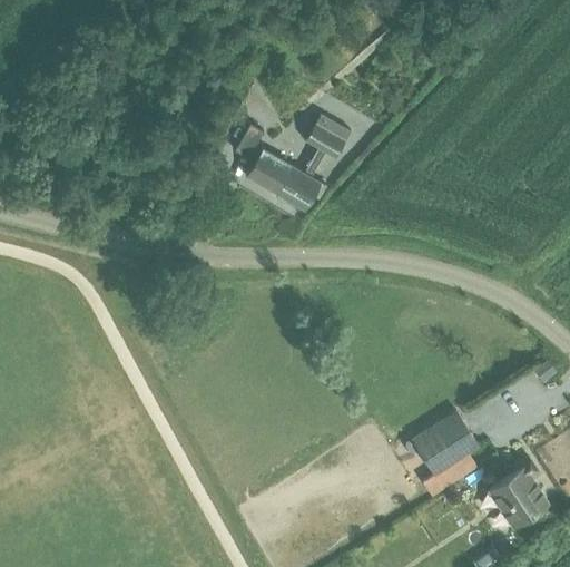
[(264,149),(249,176),(307,208),(314,196),(320,198),(327,185),(322,182),(313,177),(327,152),(336,156),(351,128),(323,113),(307,140),(321,148),(306,174),(264,149)]
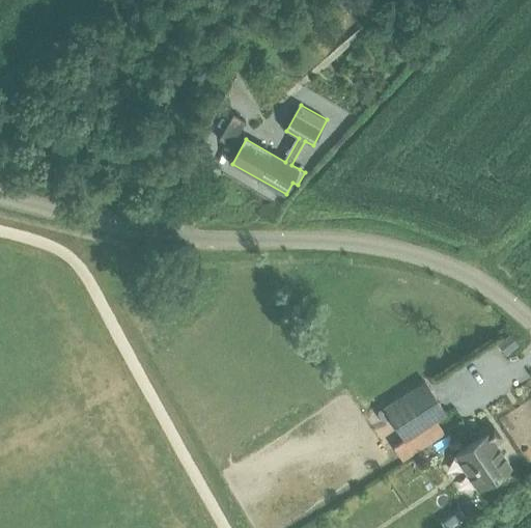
[(232,117),(220,140),(231,147),(245,123),(232,117)]
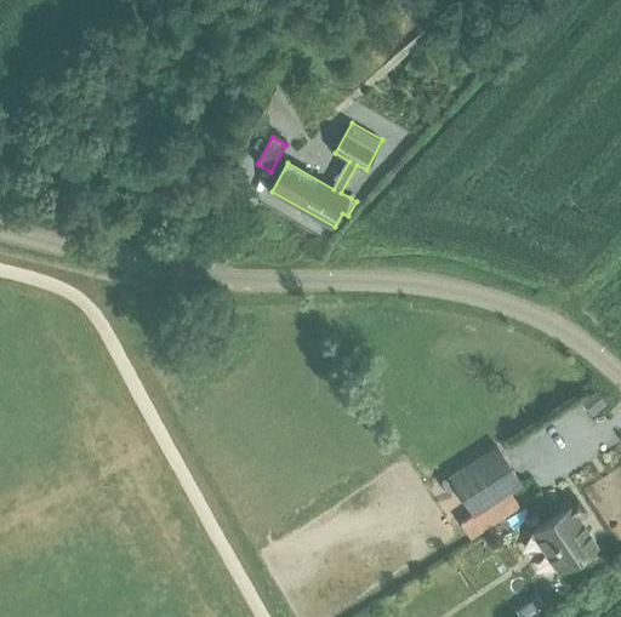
[(597,394),(584,405),(593,417),(607,406),(597,394)]
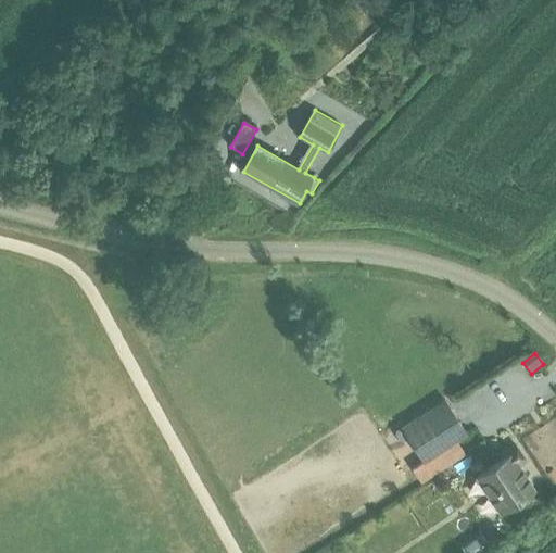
[(445,403),(402,431),(424,464),(444,451),(452,464),(464,456),(455,443),(466,437),(467,437),(445,403)]
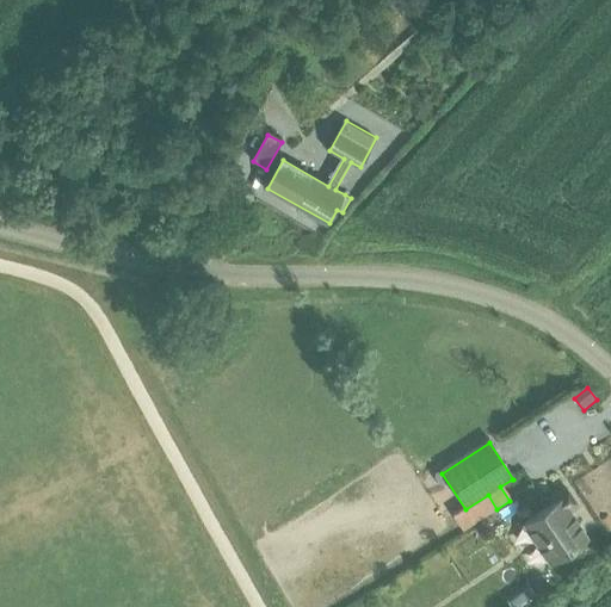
[(553,505),(523,525),(550,567),(588,540),(569,512),(576,507),(566,491),(551,502),(553,505)]
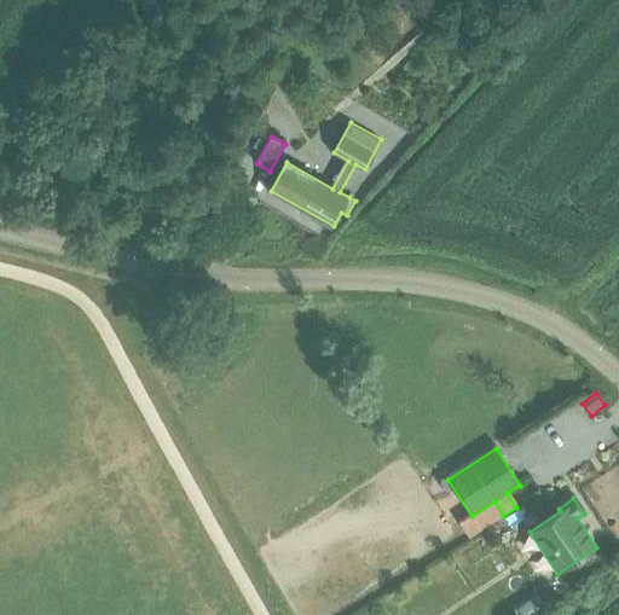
[(480,531),(472,516),(458,524),(467,539),(480,531)]
